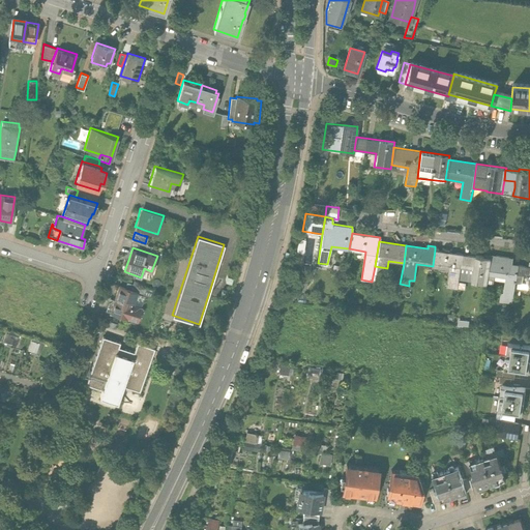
[(463,254),(435,249),(433,266),(449,268),(446,288),(458,289),(459,280),(463,254)]
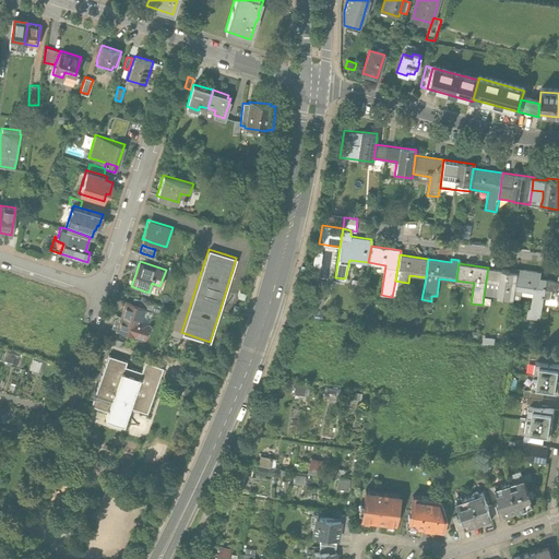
[(518,272),(488,268),(484,295),(513,299),(518,272)]
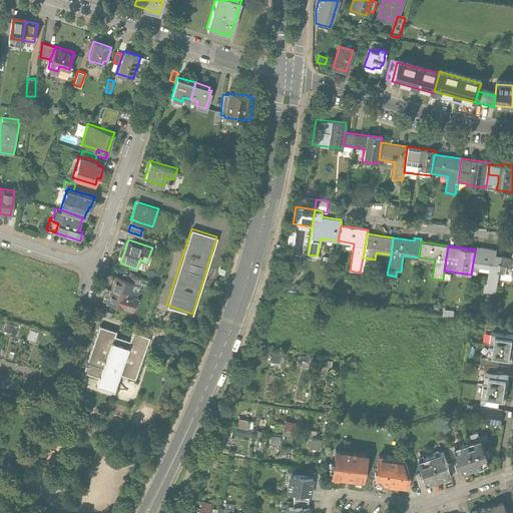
[(475,245),(475,249),(471,275),(477,276),(479,267),(489,269),(487,284),(484,283),(483,293),(496,295),(499,273),(502,255),(495,254),(496,249),(475,245)]
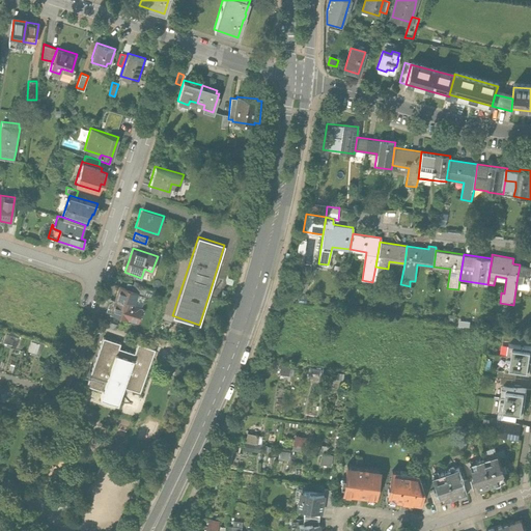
[(530,266),(520,264),(516,282),(529,285),(530,284),(530,266)]
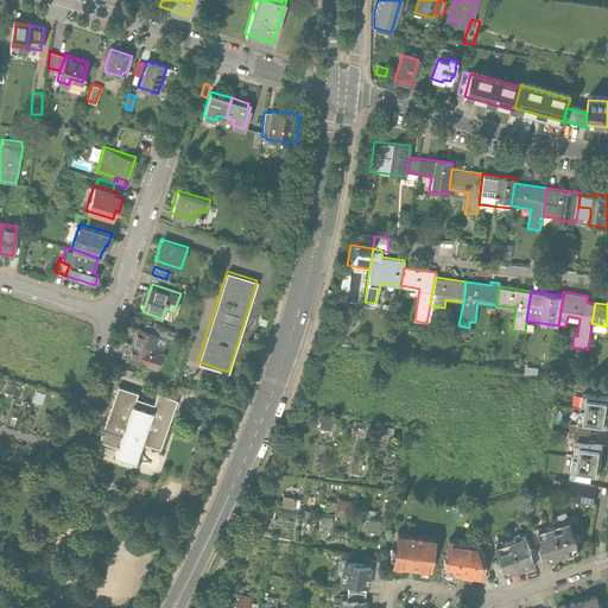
[(157,336),(137,329),(132,344),(126,360),(158,369),(162,358),(151,354),(157,336)]
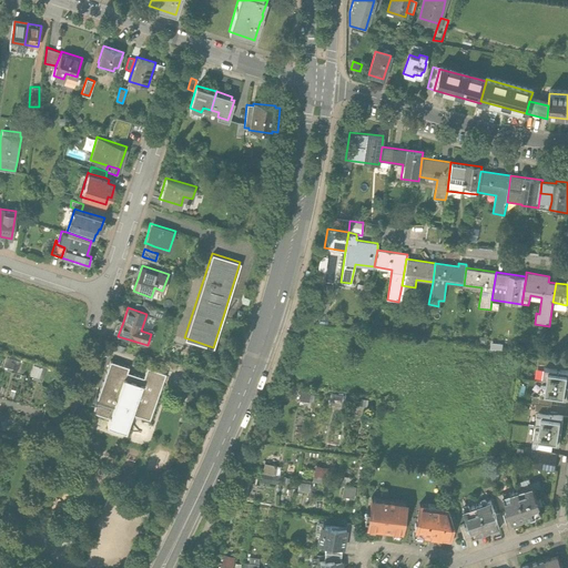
[(110,361),(92,412),(109,418),(107,426),(127,433),(128,428),(132,415),(150,421),(166,374),(146,367),(143,377),(127,373),(129,367),(110,361)]
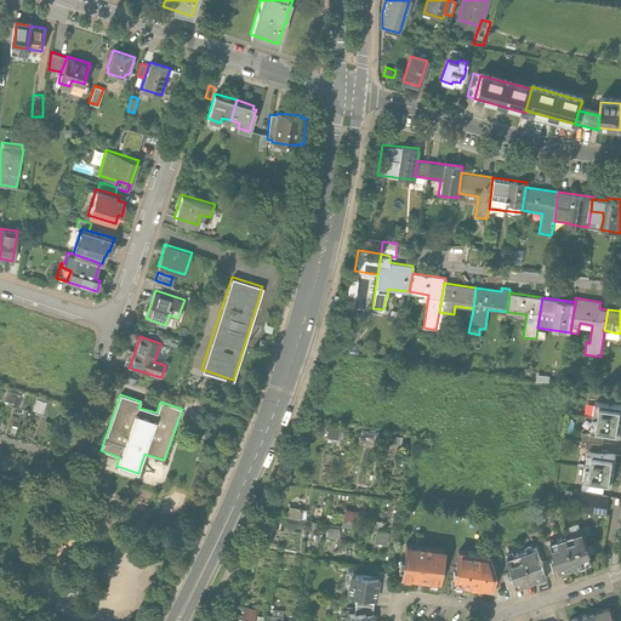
[(34,410),(46,412),(49,400),(36,398),(34,410)]
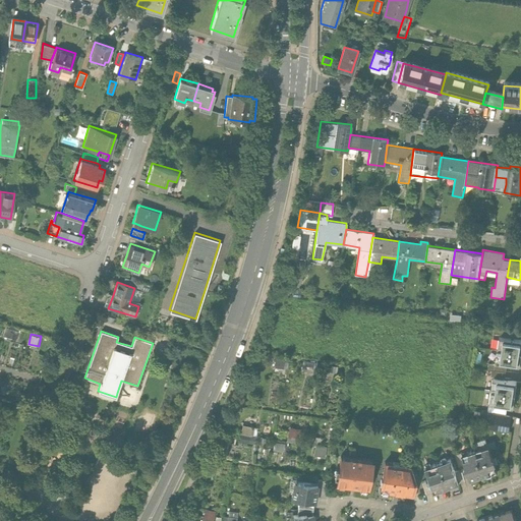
[(520,339),(500,337),(498,349),(520,352),(520,339)]
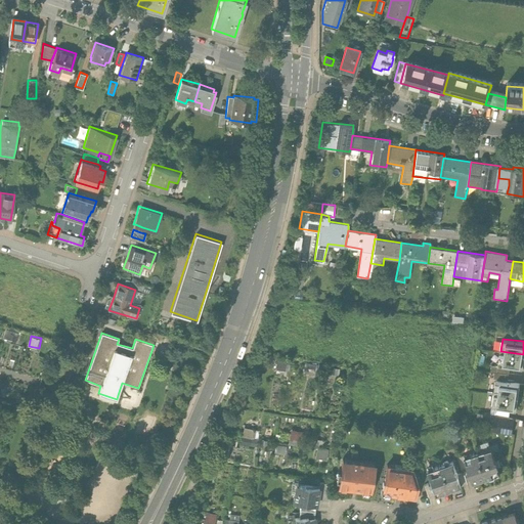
[(523,368),(523,365),(523,354),(500,351),(498,364),(523,368)]
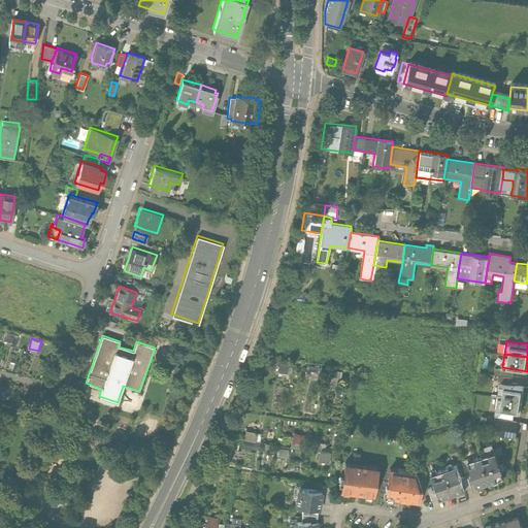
[(499,382),(512,384),(513,376),(498,374),(497,381),(499,382)]
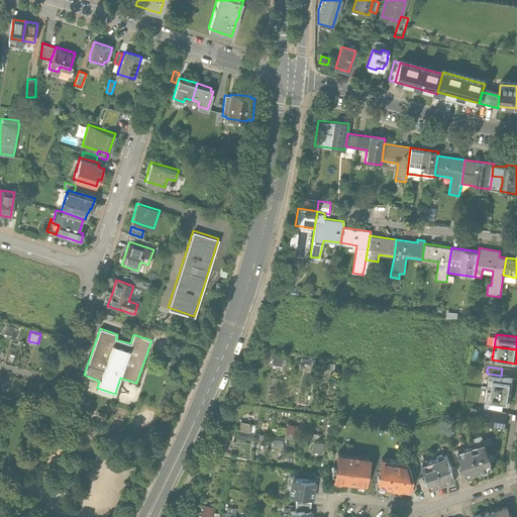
[(501,376),(489,374),(488,389),(511,392),(513,377),(501,376)]
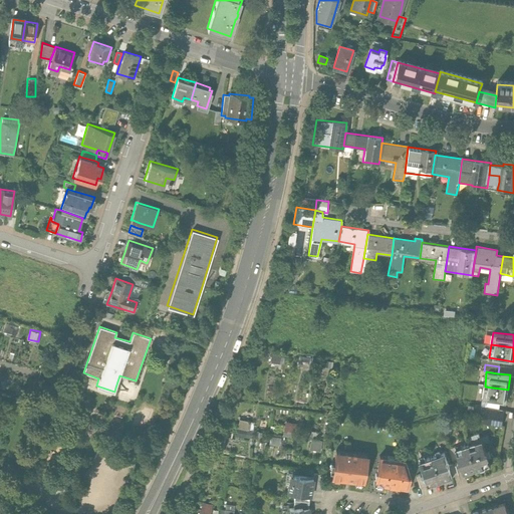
[(507,403),(508,390),(485,387),(483,400),(507,403)]
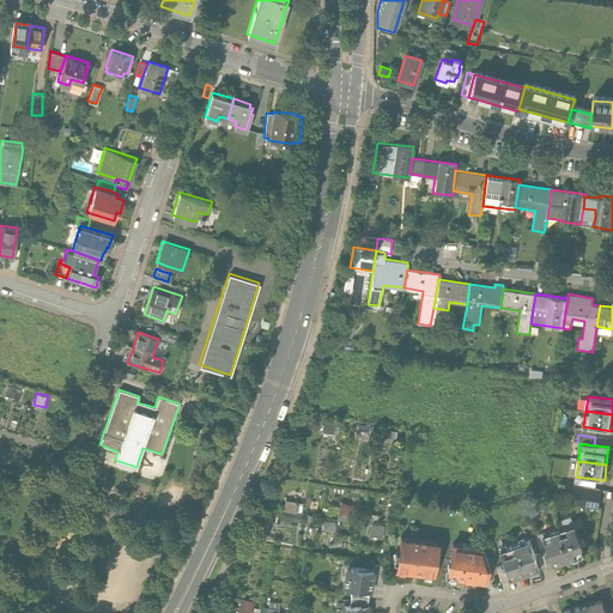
[(595,489),(596,481),(575,478),(574,485),(595,489)]
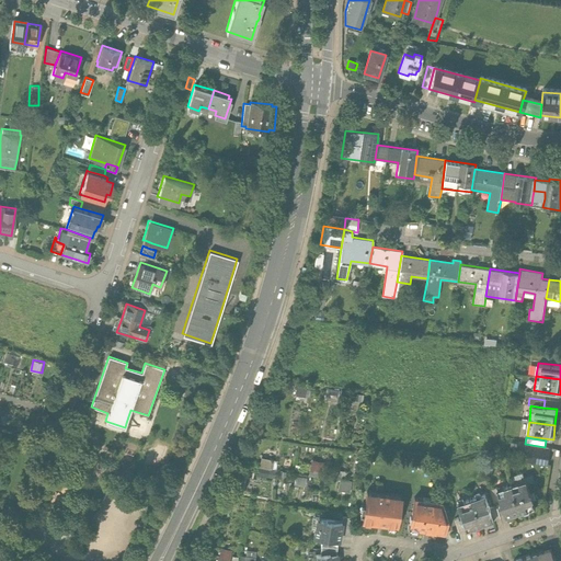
[(552,449),(531,446),(528,464),(549,468),(552,449)]
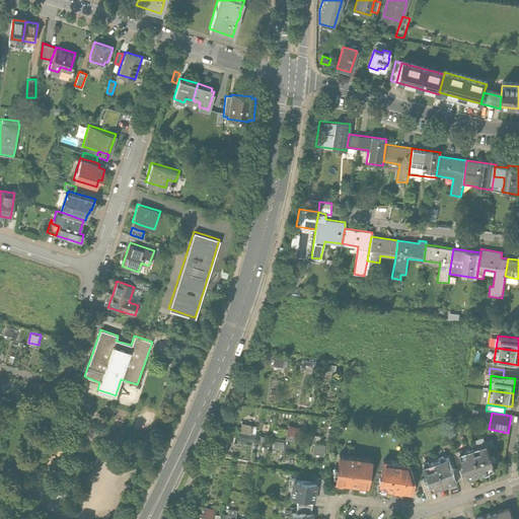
[(251,431),(256,432),(258,424),(244,421),(240,437),(249,439),(251,431)]
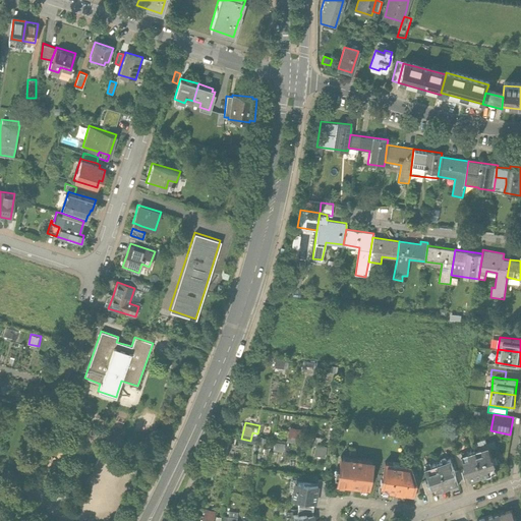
[(276,447),(286,449),(287,441),(277,440),(276,447)]
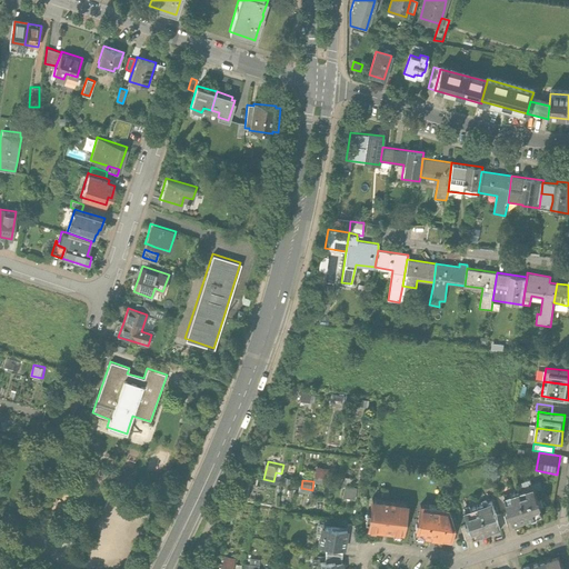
[(345,482),(345,498),(357,498),(358,483),(345,482)]
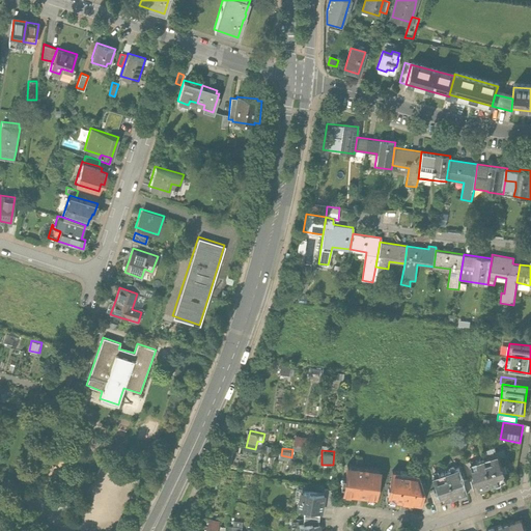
[(498,454),(483,458),(492,484),(506,479),(498,454)]
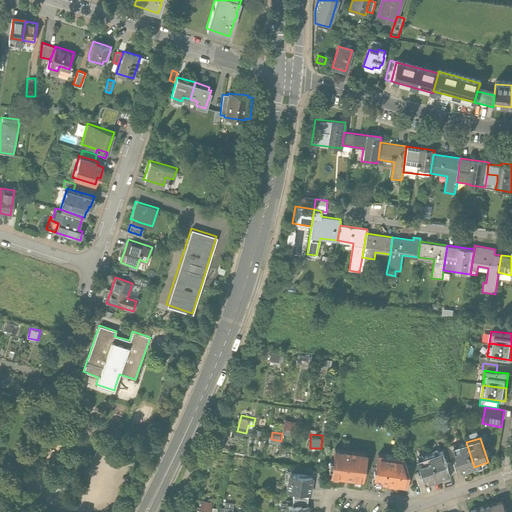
[(474,467),(466,442),(453,446),(461,471),(474,467)]
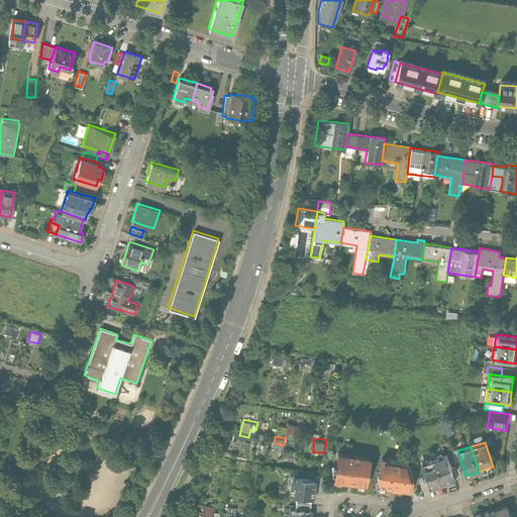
[(371,457),(337,451),(331,478),(366,485),(371,457)]
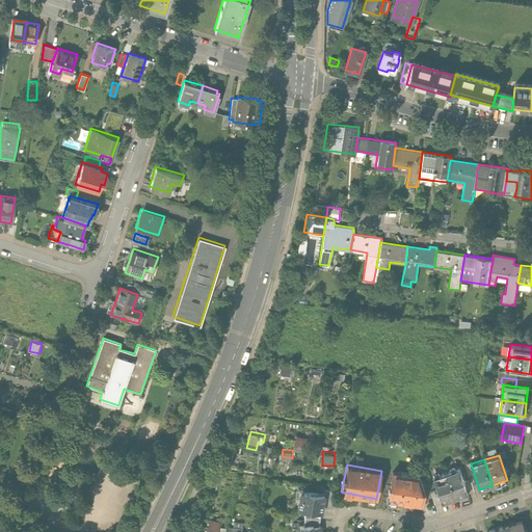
[(459,468),(431,477),(435,490),(440,502),(468,494),(459,468)]
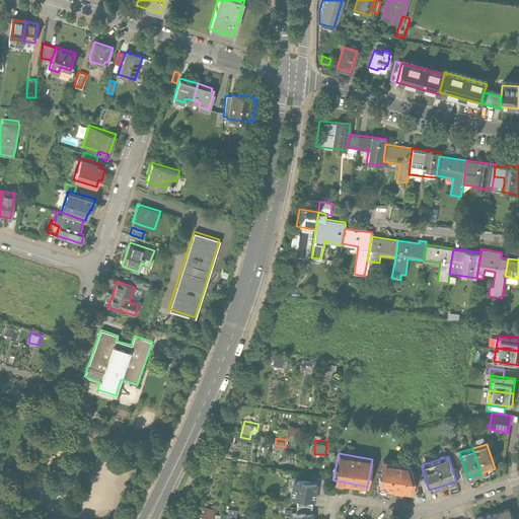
[(408,464),(382,459),(377,489),(412,495),(414,479),(408,464)]
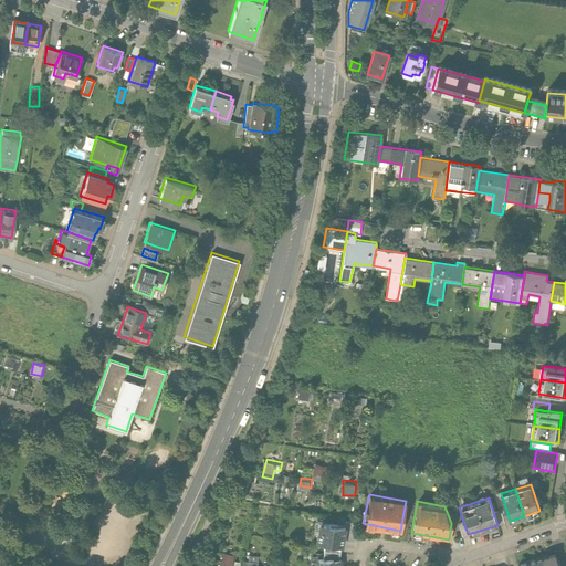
[(345,524),(318,520),(315,538),(323,540),(341,543),(343,543),(345,524)]
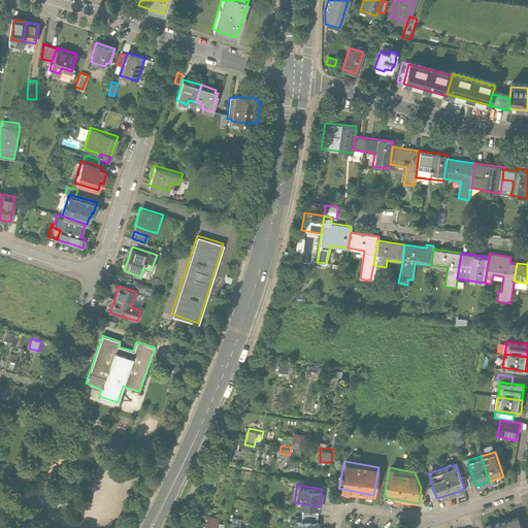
[(431,500),(436,498),(432,487),(427,489),(431,500)]
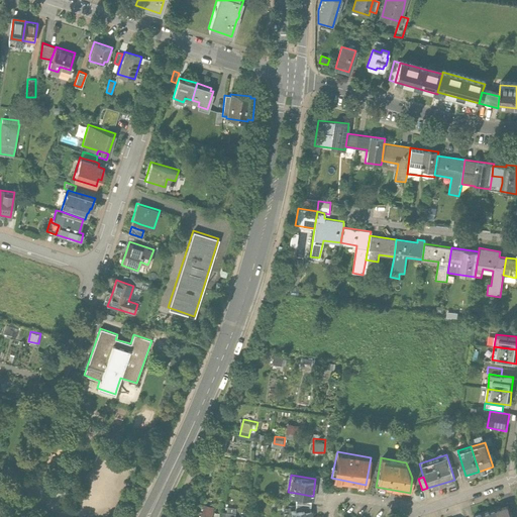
[(310,501),(295,499),(294,507),(304,506),(304,507),(309,507),(310,501)]
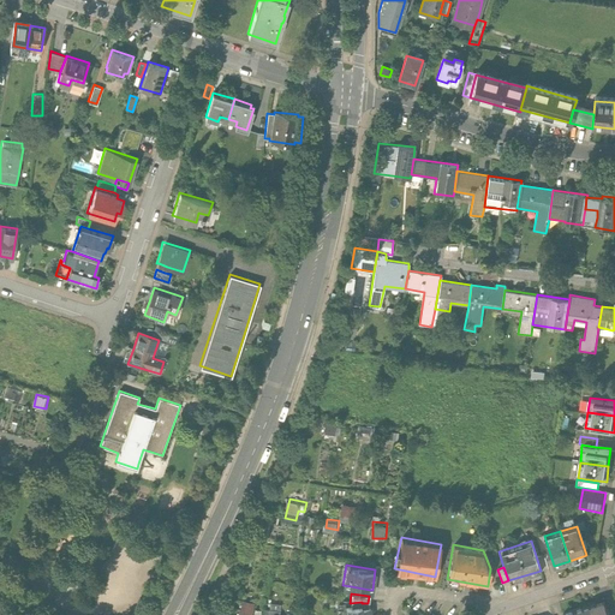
[(242,613),(254,614),(255,599),(244,598),(242,613)]
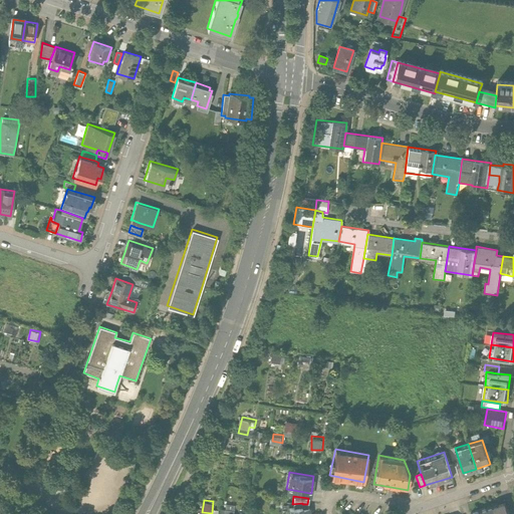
[(284,513),(310,513),(310,504),(307,504),(302,504),(302,503),(292,504),(284,504),(284,513)]
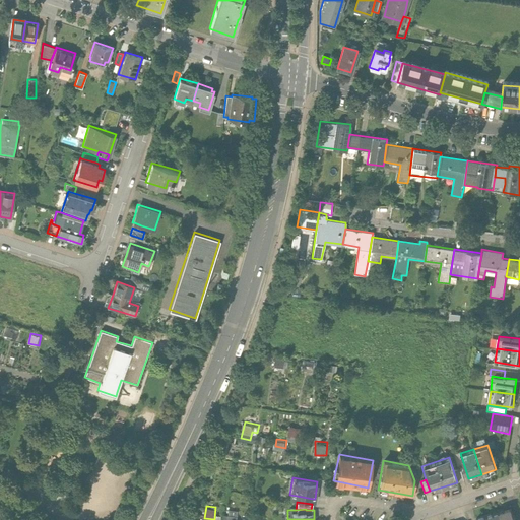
[(499,513),(500,519),(515,519),(512,509),(499,513)]
